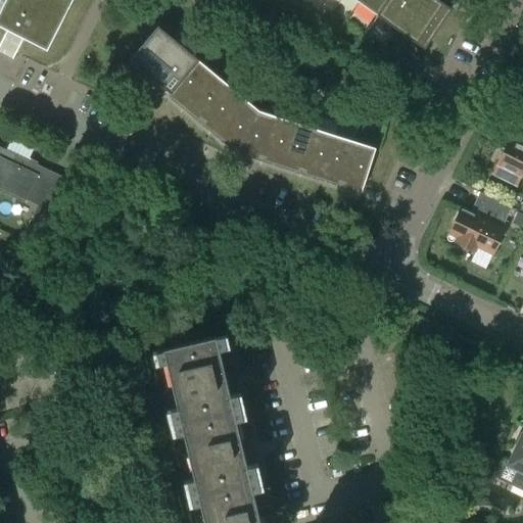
[(47,50),(72,0),(4,0),(0,9),(0,26),(16,34),(47,50)]
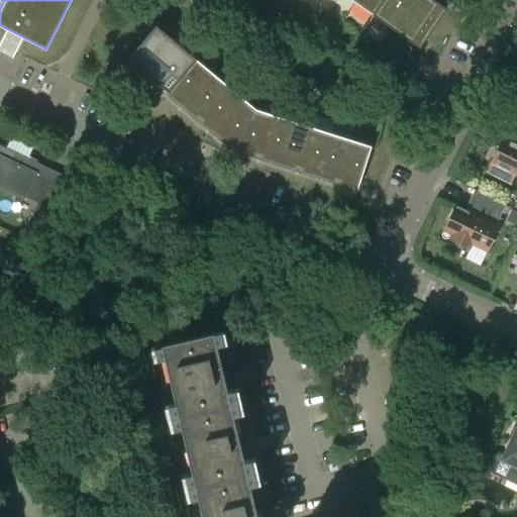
[(384,0),(355,0),(354,2),(374,15),(384,0)]
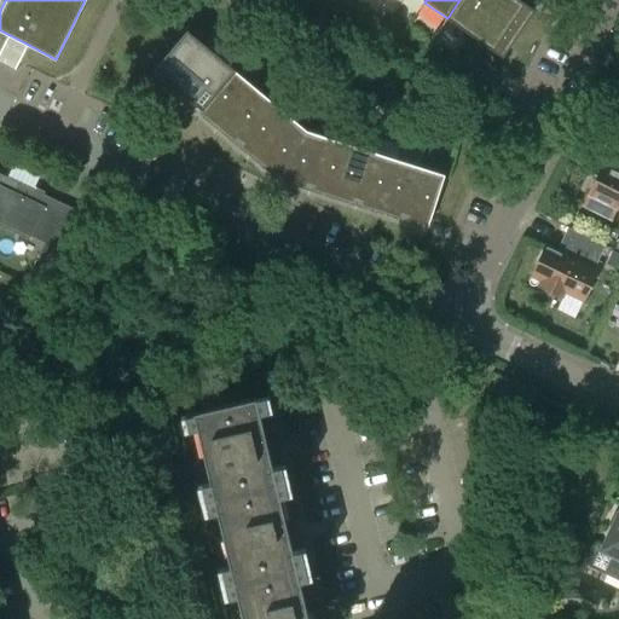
[(509,28),(469,0),(460,0),(447,18),(493,51),(502,39),(509,28)]
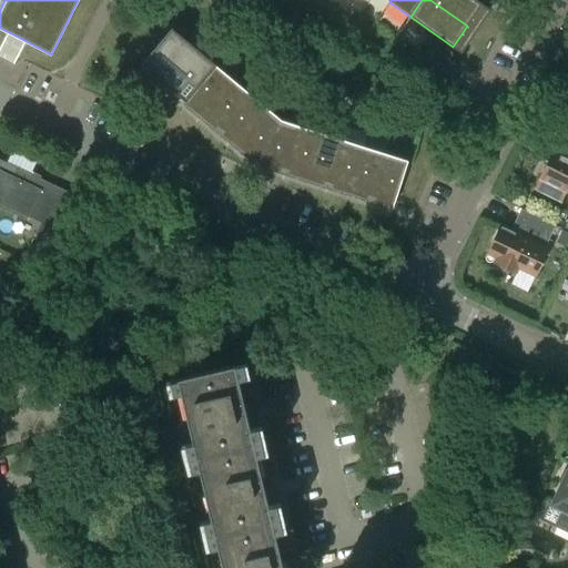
[(430,0),(467,26),(483,3),(476,0),(430,0)]
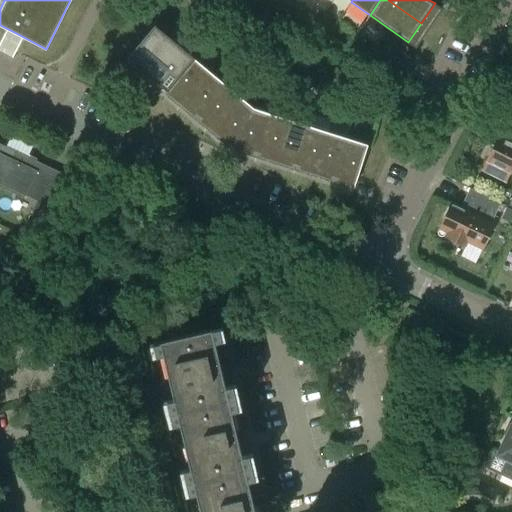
[(193,58),(154,26),(141,42),(180,74),(193,58)]
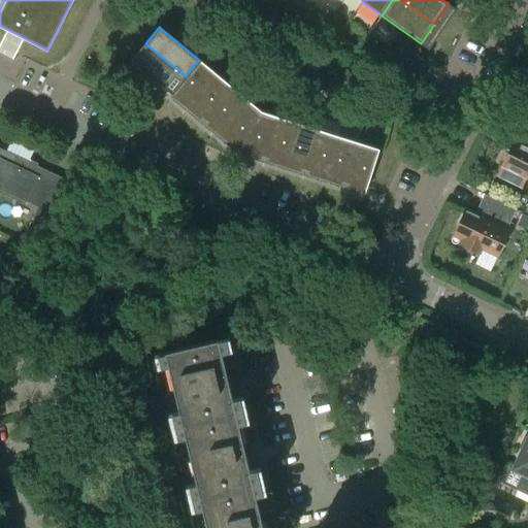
[(171,94),(172,92),(186,76),(145,43),(131,60),(171,94)]
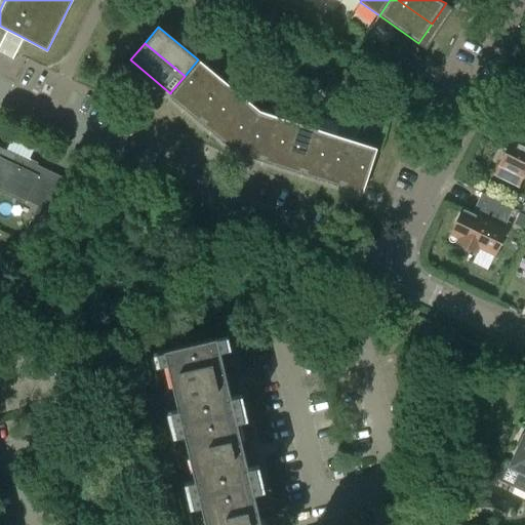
[(214,73),(198,59),(185,76),(171,91),(187,107),(214,73)]
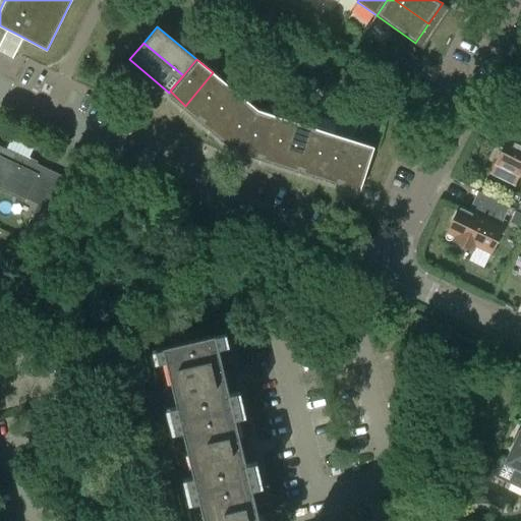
[(229,85),(213,72),(185,106),(201,119),(229,85)]
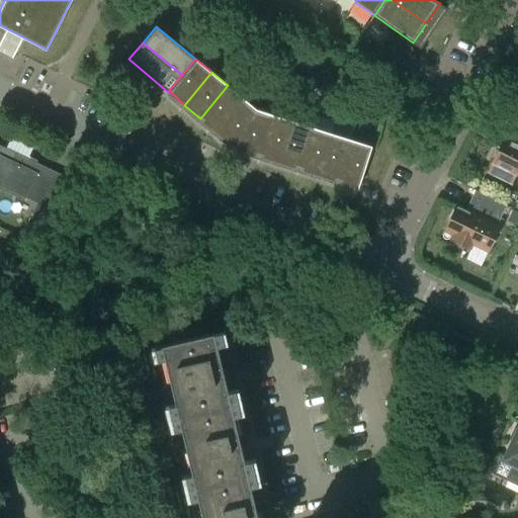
[(244,98),(228,85),(200,118),(216,132),(244,98)]
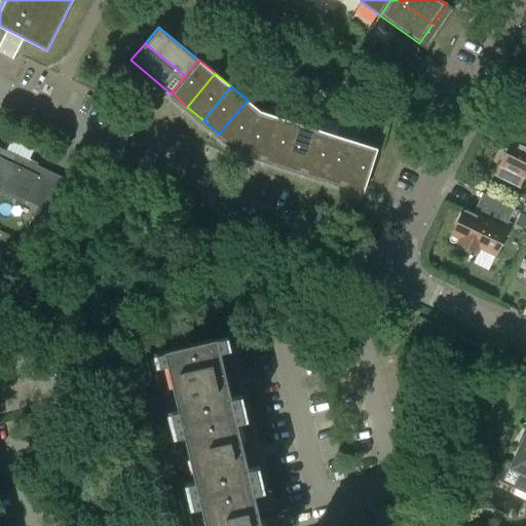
[(261,111),(248,100),(219,134),(239,150),(261,111)]
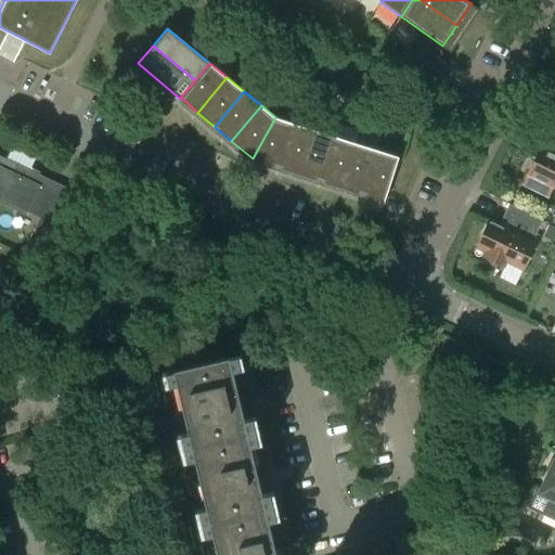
[(253,158),(279,167),(293,123),(275,117),(253,158)]
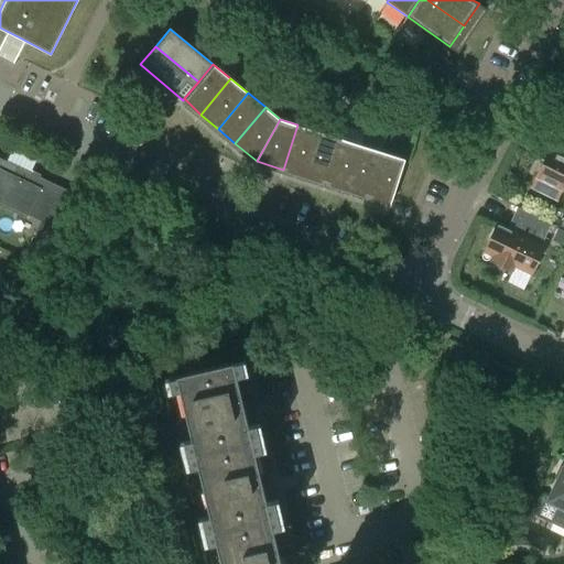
[(534,177),(563,191),(563,188),(563,187),(563,185),(563,119),(554,138),(548,150),(534,177)]
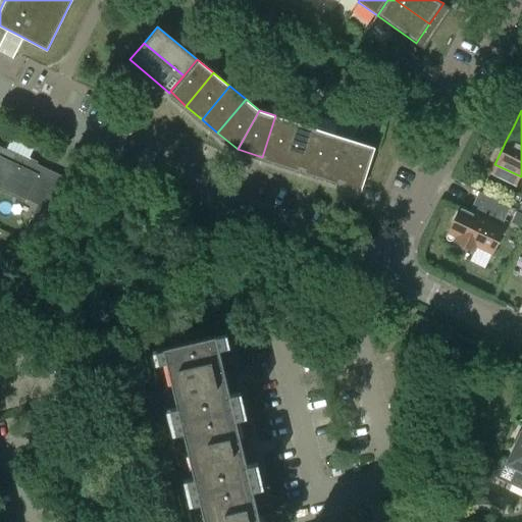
[(262,157),(281,163),(295,121),(275,115),(262,157)]
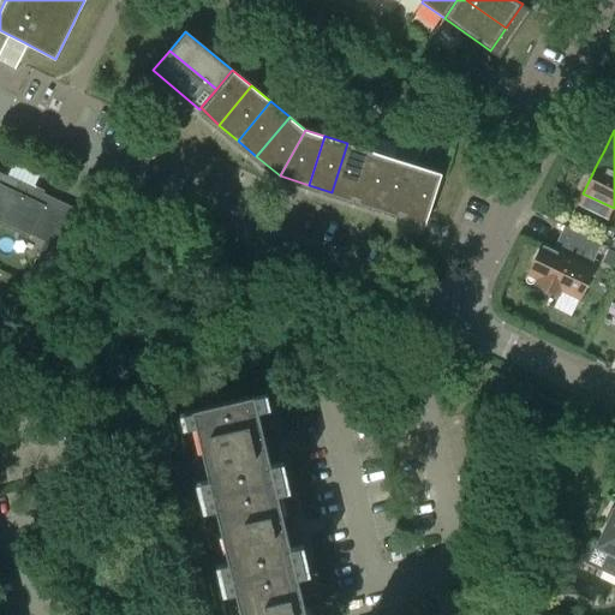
[(332,192),(354,199),(371,151),(347,143),(332,192)]
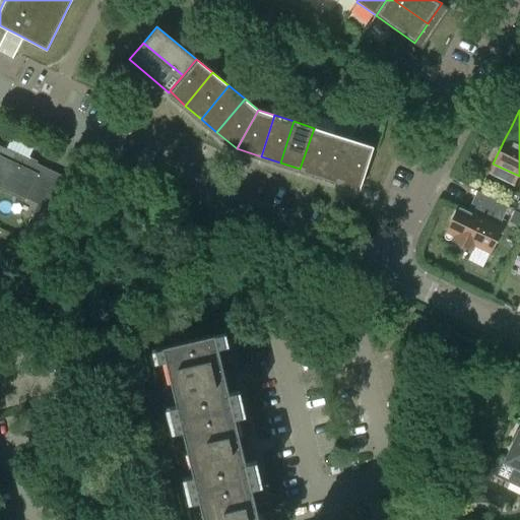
[(300,169),(320,176),(333,134),(314,128),(300,169)]
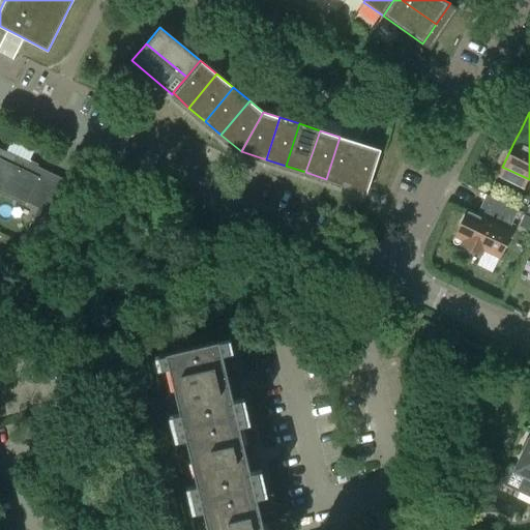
[(326,179),(346,185),(359,143),(340,137),(326,179)]
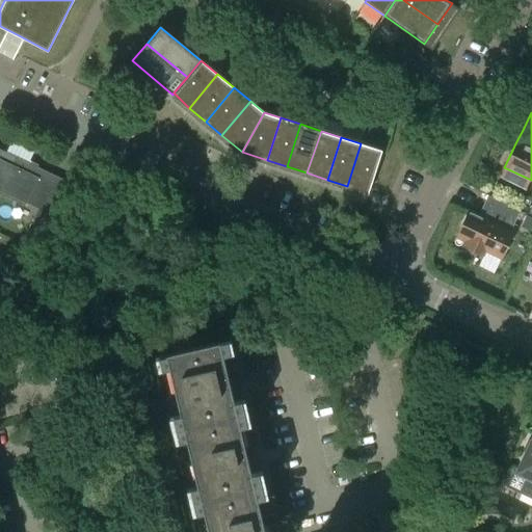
[(361,143),(347,186),(369,192),(382,151),(361,143)]
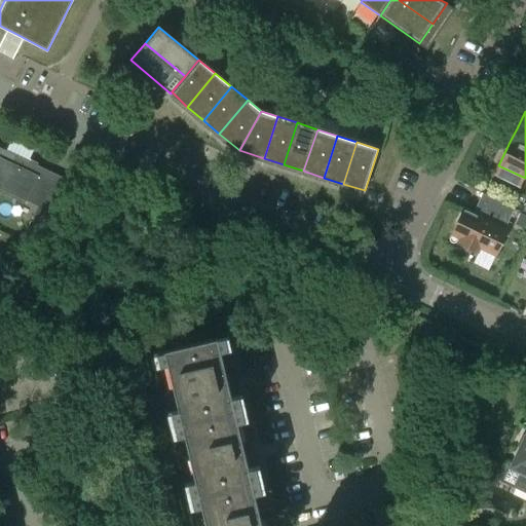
[(46,223),(66,180),(17,157),(0,148),(0,188),(38,207),(33,217),(46,223)]
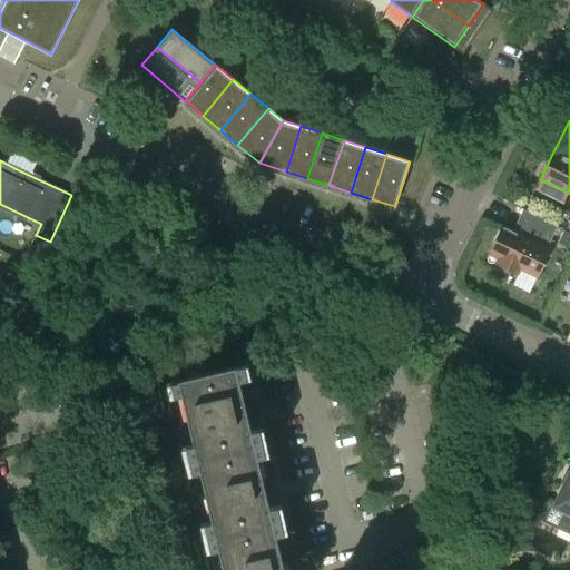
[(556,225),(546,222),(540,233),(519,223),(514,233),(502,226),(489,255),(498,258),(495,264),(518,274),(520,269),(537,277),(550,249),(544,247),(556,225)]
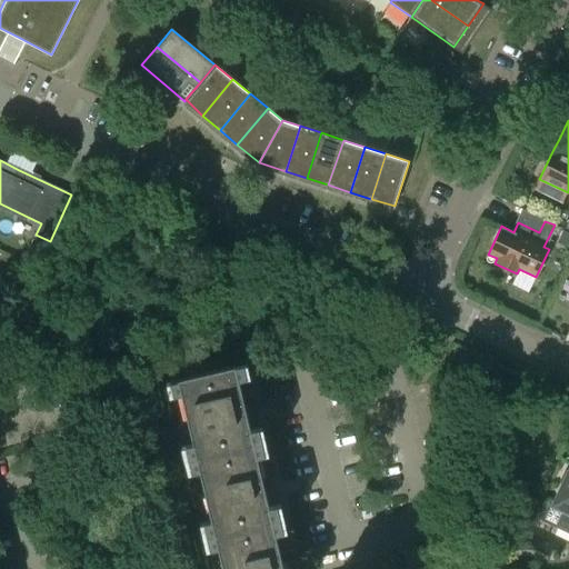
[(568,251),(568,236),(561,232),(556,245),(568,251)]
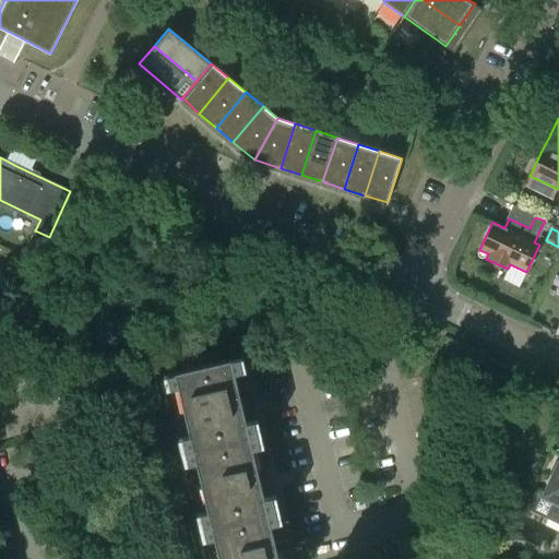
[(176,375),(193,449),(248,436),(230,359),(175,372),(176,375)]
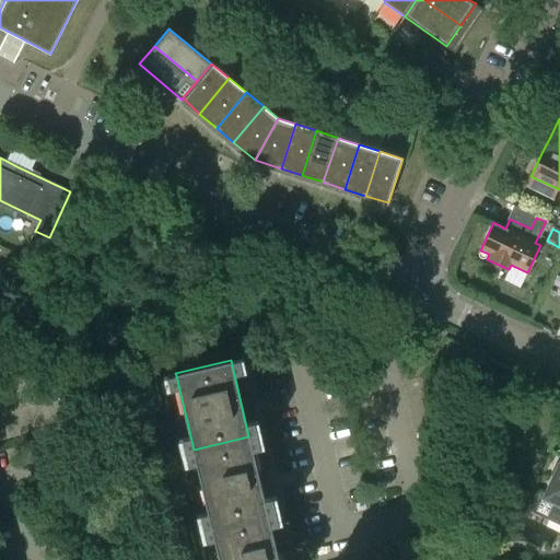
[(194,450),(212,526),(267,513),(248,436),(194,450)]
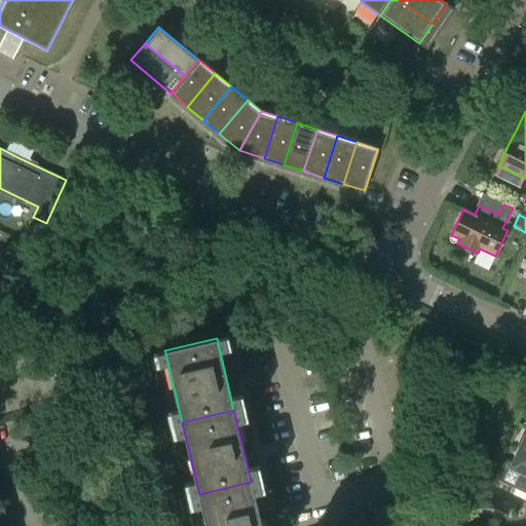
[(520,450),(511,467),(522,474),(516,486),(525,490),(525,435),(522,437),(518,446),(520,450)]
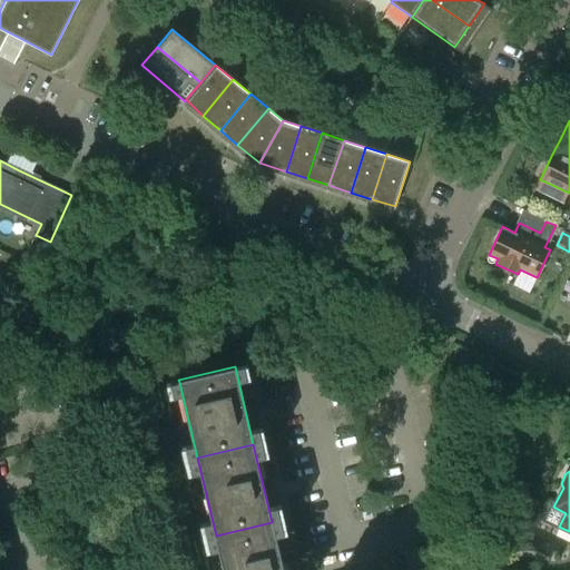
[(283,569),(272,522),(216,536),(224,569),(283,569)]
